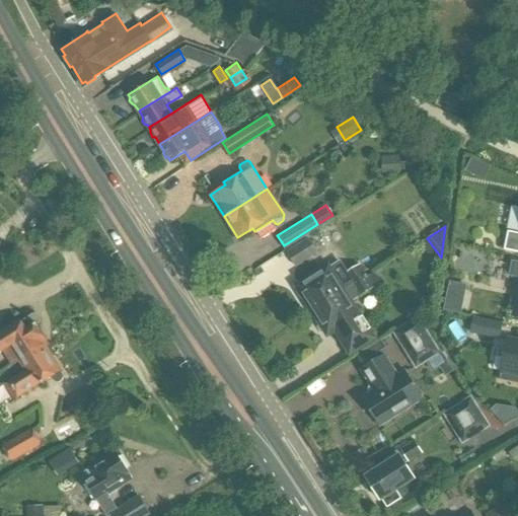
[(517,231),(508,229),(504,247),(517,249),(517,231)]
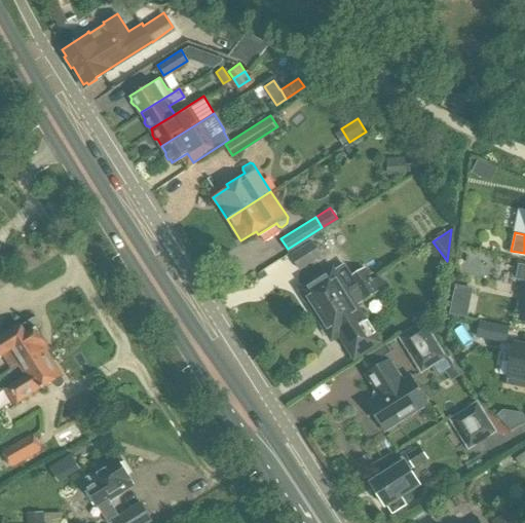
[(321,254),(312,239),(290,254),(299,267),(321,254)]
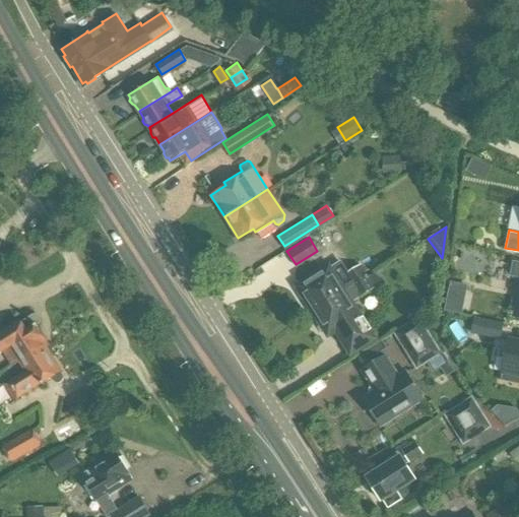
[(360,263),(335,278),(327,266),(299,285),(300,287),(298,289),(304,300),(307,298),(313,308),(367,274),(360,263)]
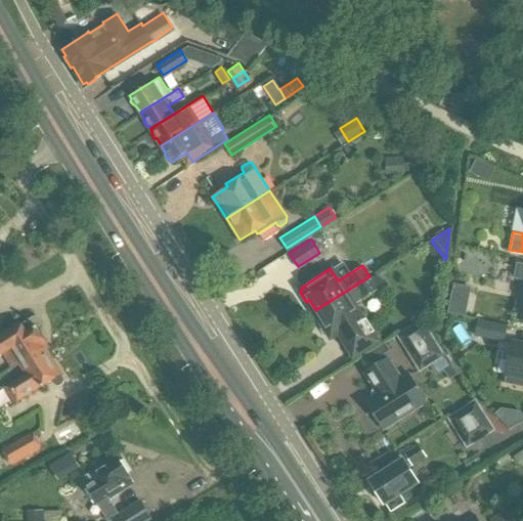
[(353,304),(363,297),(378,288),(369,276),(315,310),(322,322),(322,326),(325,331),(329,332),(331,334),(339,329),(354,353),(375,339),(359,315),(353,304)]
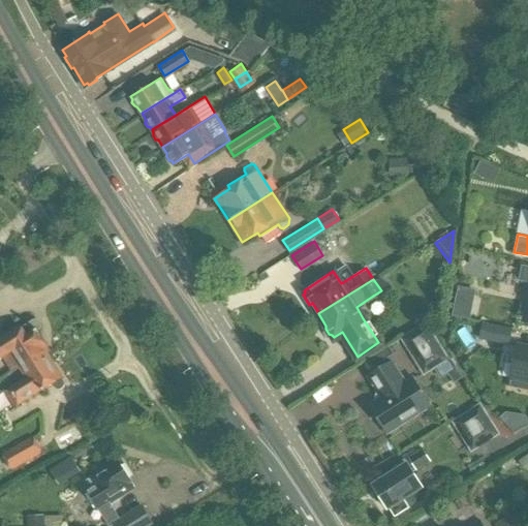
[(458,285),(452,314),(468,317),(474,288),(458,285)]
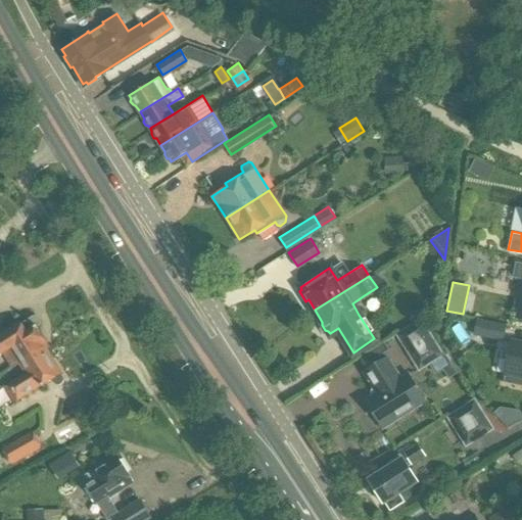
[(33,315),(2,334),(3,334),(0,336),(0,350),(10,366),(16,362),(43,346),(46,343),(36,327),(37,326),(36,325),(39,323),(39,322),(40,320),(40,319),(40,318),(39,317),(39,316),(37,315),(36,315),(35,315),(33,315)]
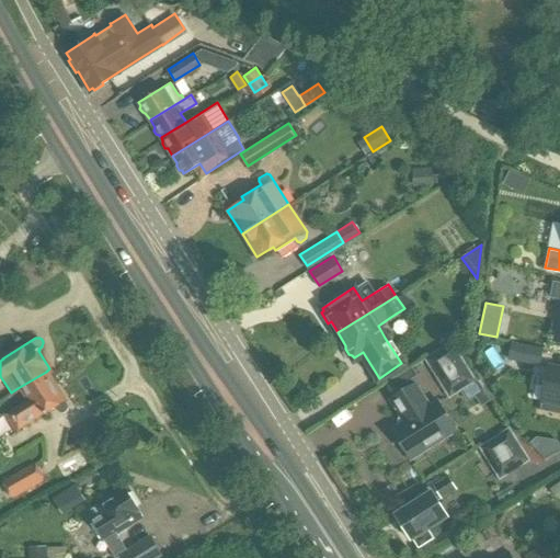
[(449,395),(473,379),(450,342),(425,357),(449,395)]
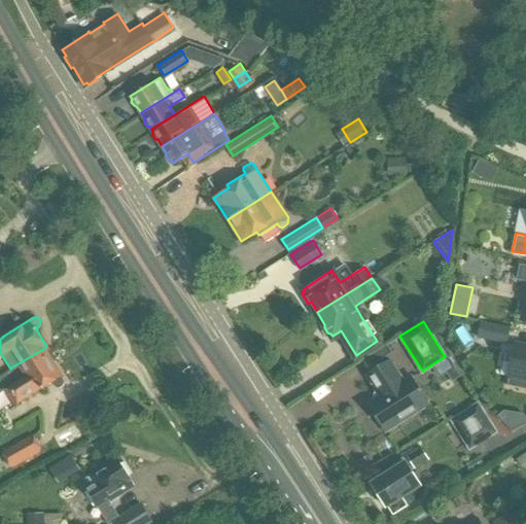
[(481,321),(478,335),(506,341),(510,326),(481,321)]
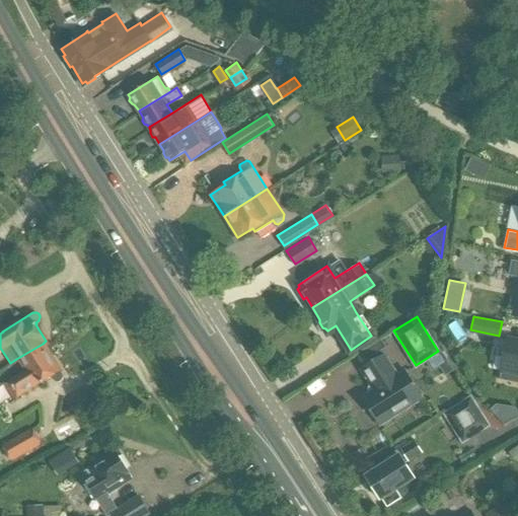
[(517,338),(508,337),(500,378),(517,381),(517,338)]
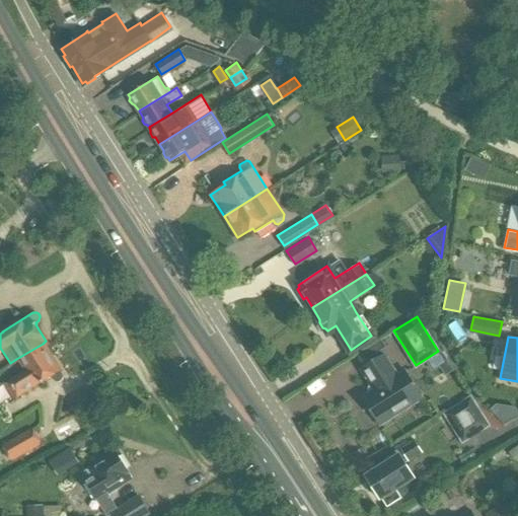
[(50,355),(43,344),(16,359),(23,371),(5,383),(14,396),(41,380),(42,382),(44,381),(43,380),(51,375),(53,378),(55,379),(55,380),(57,380),(58,380),(60,379),(60,378),(61,377),(62,375),(62,374),(61,373),(50,355)]
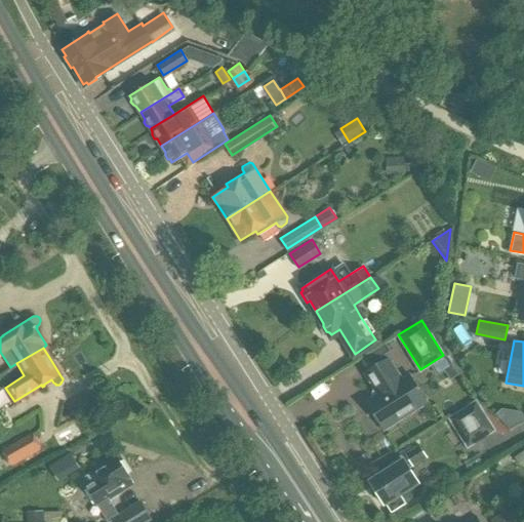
[(388,358),(365,372),(378,393),(366,401),(370,406),(369,411),(375,422),(379,423),(384,429),(426,402),(408,374),(401,378),(388,358)]
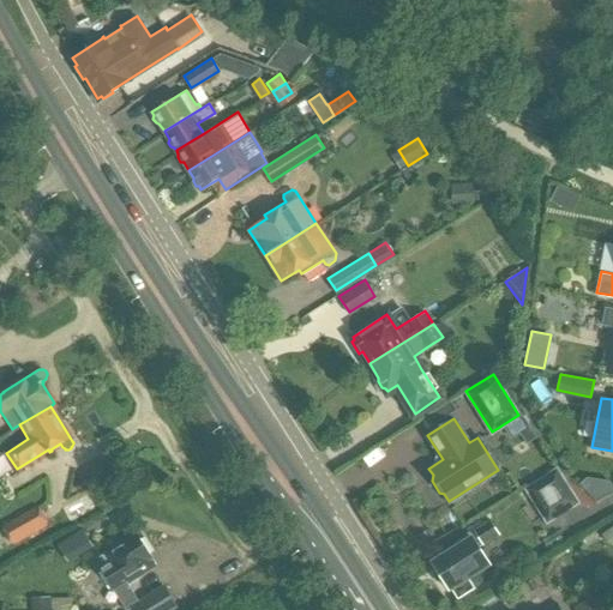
[(527,488),(547,521),(577,502),(557,470),(527,488)]
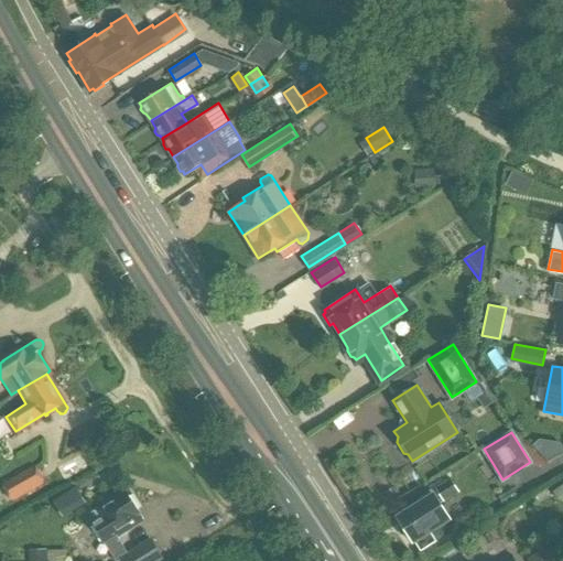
[(32,464),(4,481),(15,498),(43,483),(32,464)]
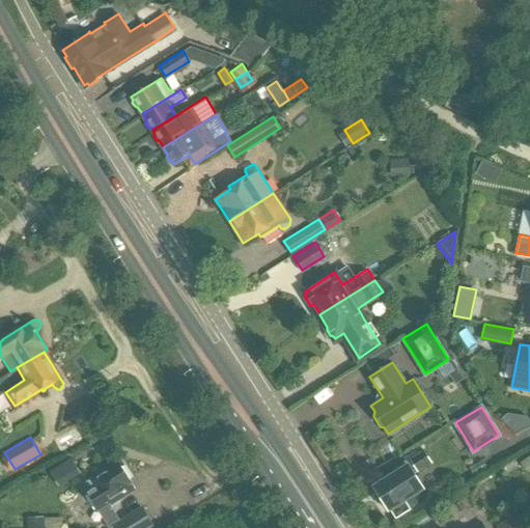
[(387,506),(389,509),(390,509),(395,518),(410,508),(405,500),(423,489),(413,473),(431,462),(423,449),(393,469),(395,472),(373,485),(382,497),(380,500),(384,506),(387,506)]
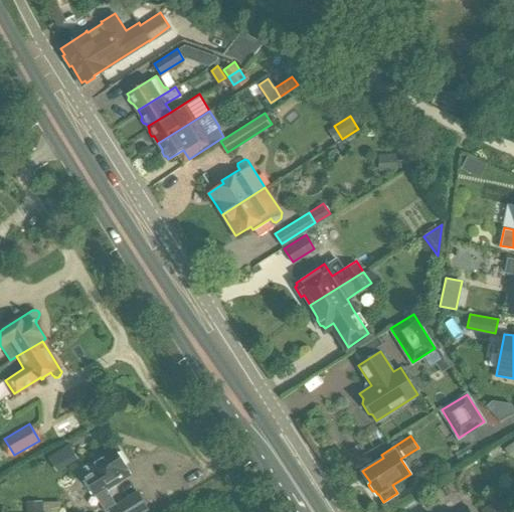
[(126,465),(116,450),(104,458),(102,455),(82,468),(89,477),(84,479),(105,511),(106,511),(111,509),(112,511),(141,511),(148,508),(138,491),(117,504),(106,487),(127,474),(123,468),(126,465)]
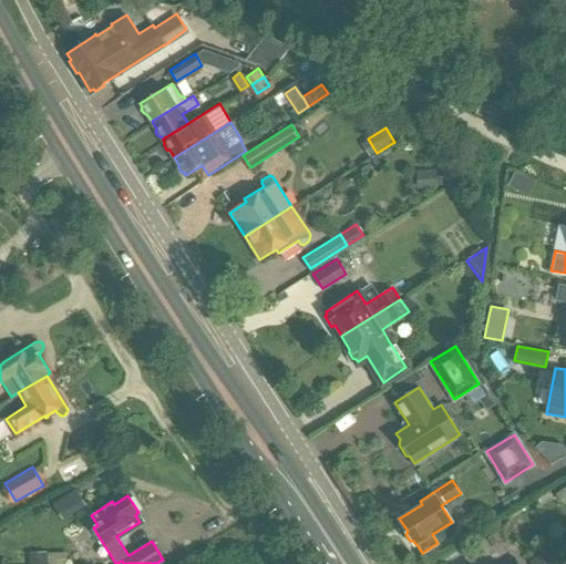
[(47,550),(29,551),(29,563),(47,563),(47,550)]
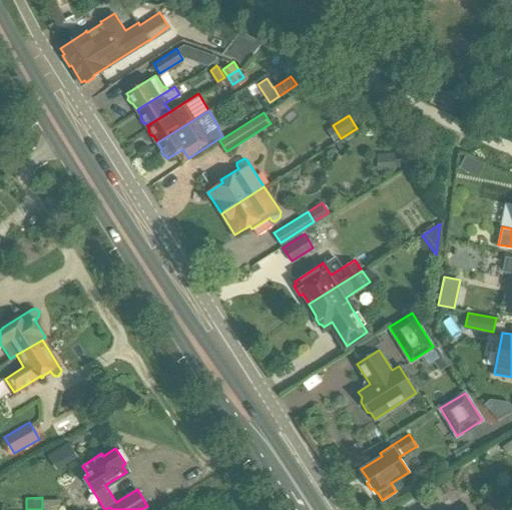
[(502,509),(495,497),(479,507),(481,509),(502,509)]
